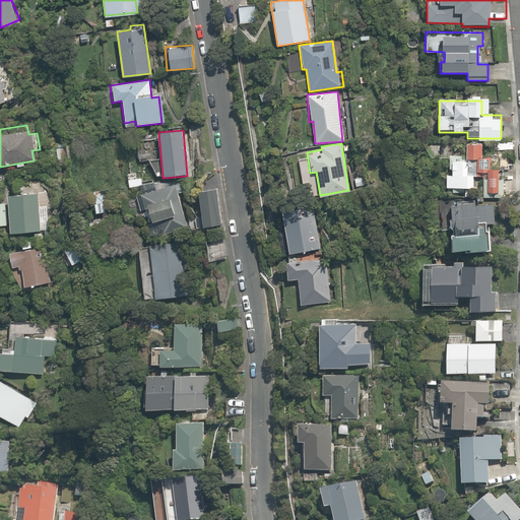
[(492,159),(482,158),(482,143),(465,143),(465,155),(448,154),(447,189),(472,190),(472,177),(478,177),(478,173),(485,173),(485,193),(499,193),(499,168),(492,168),(492,159)]
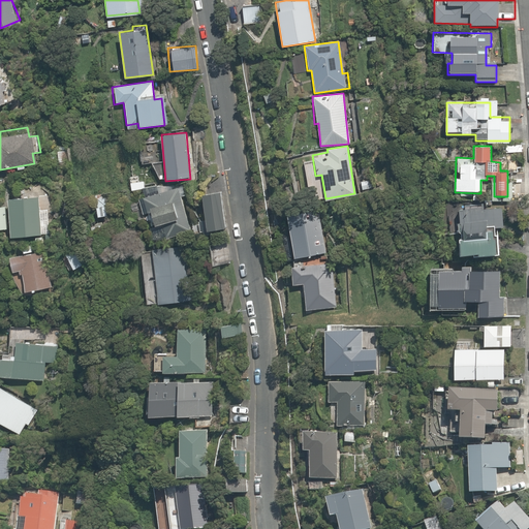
[(525,176),(515,176),(514,197),(524,198),(525,176)]
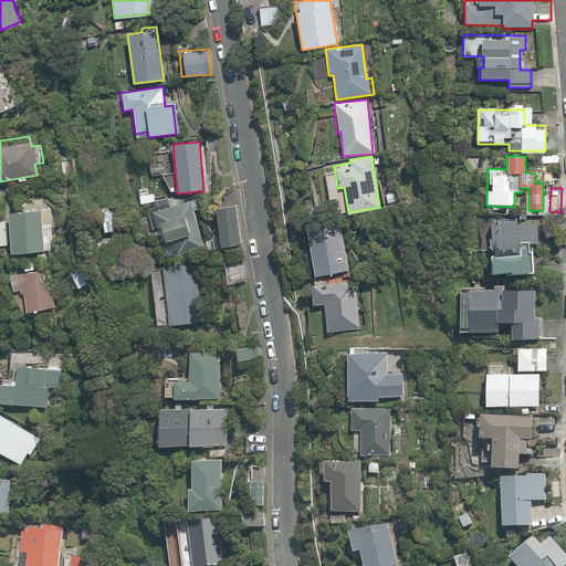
[(152,212),(158,240),(189,233),(194,249),(206,247),(195,202),(152,212)]
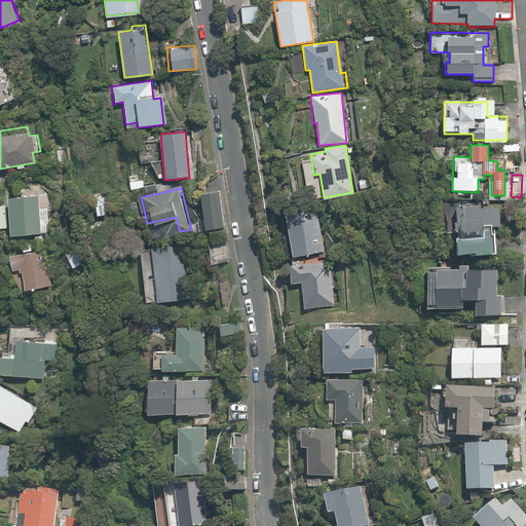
[(221,189),(199,192),(204,229),(227,226),(221,189)]
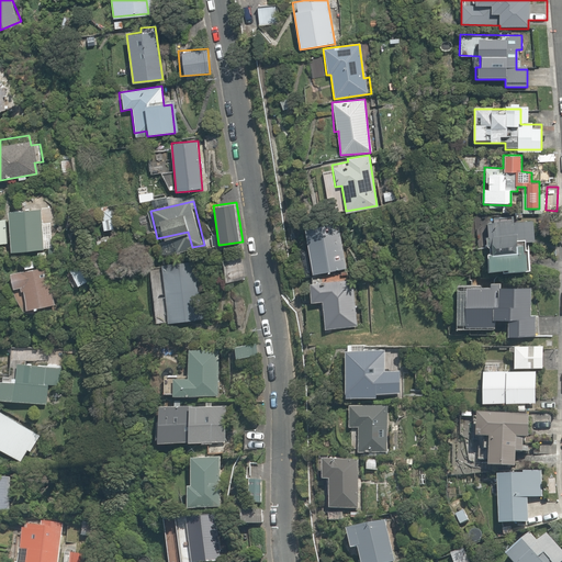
[(111,205),(97,209),(102,232),(116,228),(111,205)]
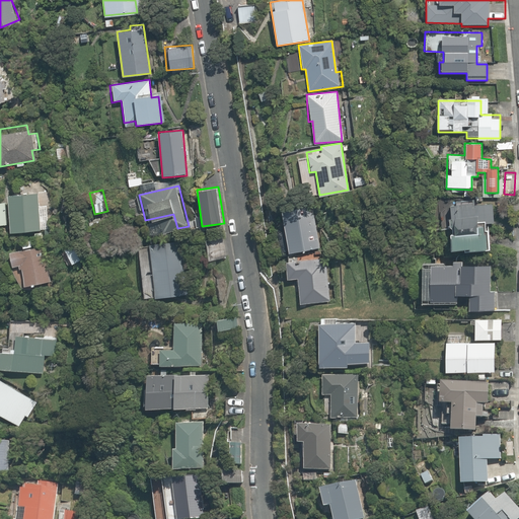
[(0,203),(0,225),(7,225),(7,234),(40,233),(39,221),(47,220),(46,207),(39,207),(38,195),(5,196),(5,204),(0,203)]
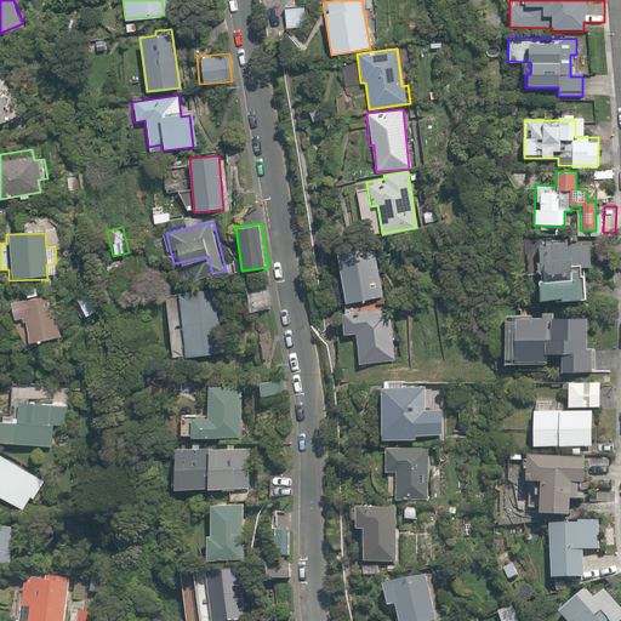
[(535,298),(581,300),(582,269),(594,269),(594,241),(536,240),(535,298)]
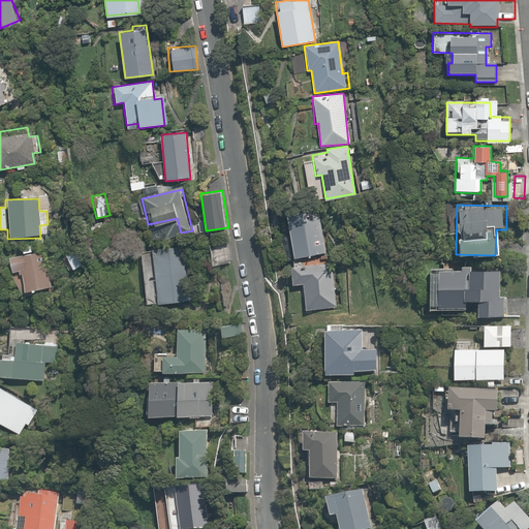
[(105,226),(90,225),(90,237),(105,237),(105,226)]
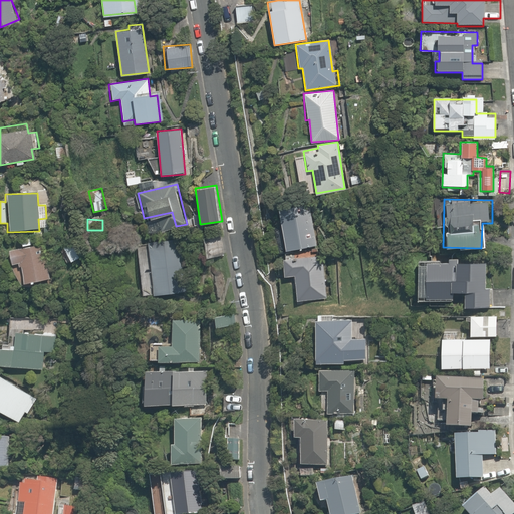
[(311,221),(281,226),(285,251),(315,246),(311,221)]
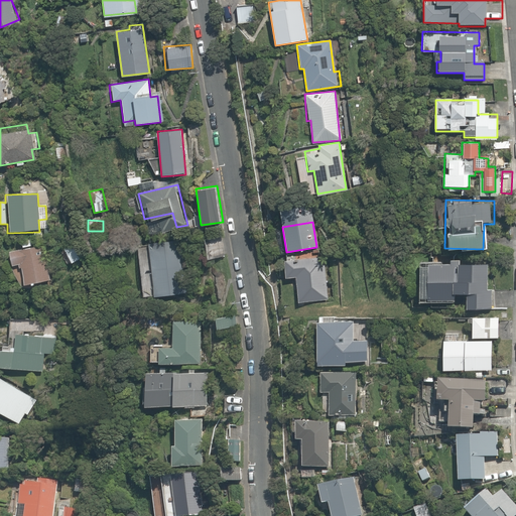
[(225,238),(202,242),(205,261),(228,257),(225,238)]
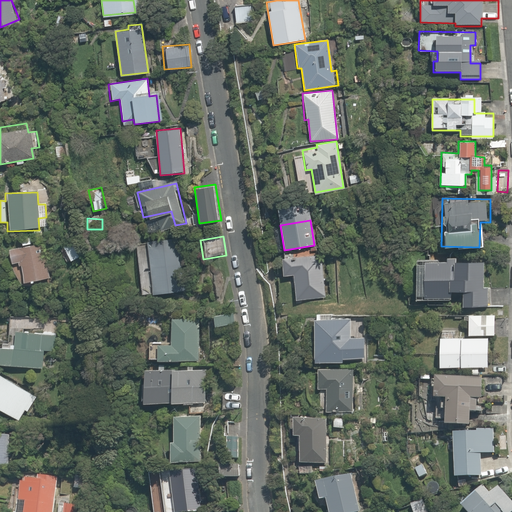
[(74,240),(62,246),(70,262),(82,256),(74,240)]
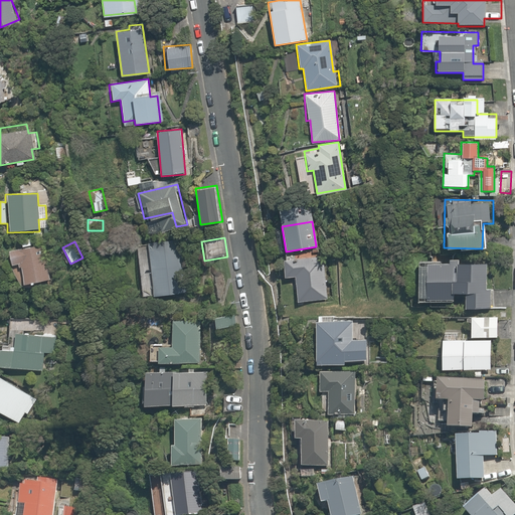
[(182,255),(173,243),(150,245),(155,294),(178,292),(177,279),(184,278),(182,255)]
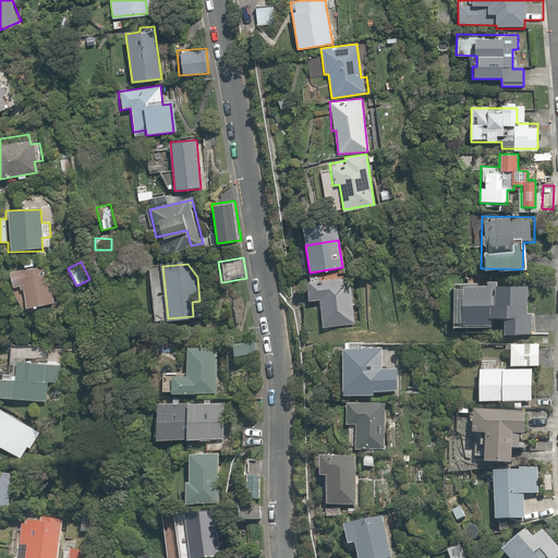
[(50,266),(9,268),(10,288),(23,287),(24,305),(51,303),(50,266)]
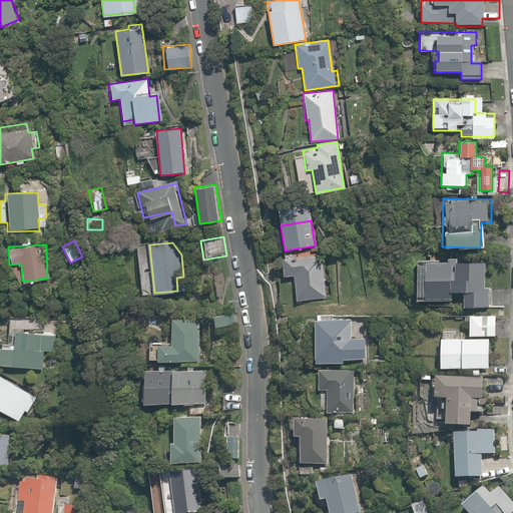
[(322,253),(280,257),(282,277),(295,276),(297,300),(325,298),(322,253)]
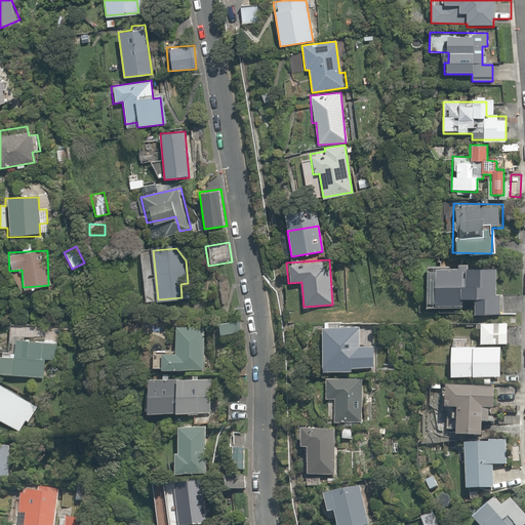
[(498,277),(498,269),(467,268),(467,267),(455,266),(455,268),(433,268),(432,306),(458,307),(459,297),(471,298),(471,314),(501,315),(501,297),(497,296),(498,277)]
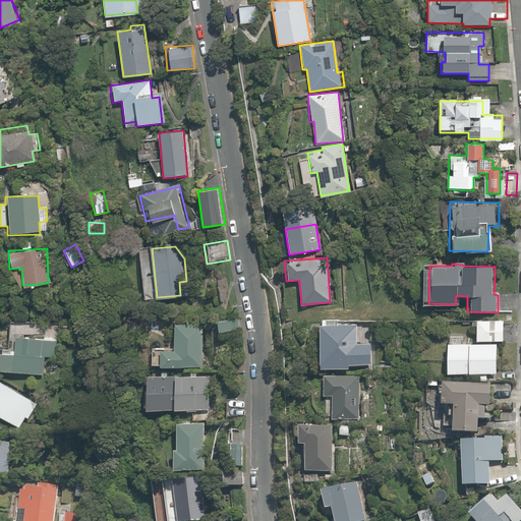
[(503,320),(475,319),(474,342),(502,343),(503,320)]
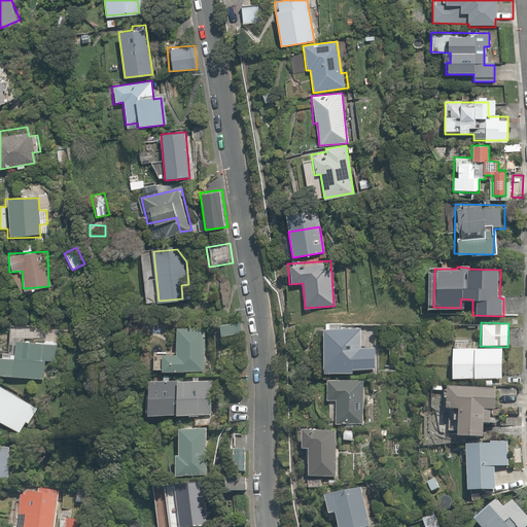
[(238,323),(217,324),(217,336),(239,335),(238,323)]
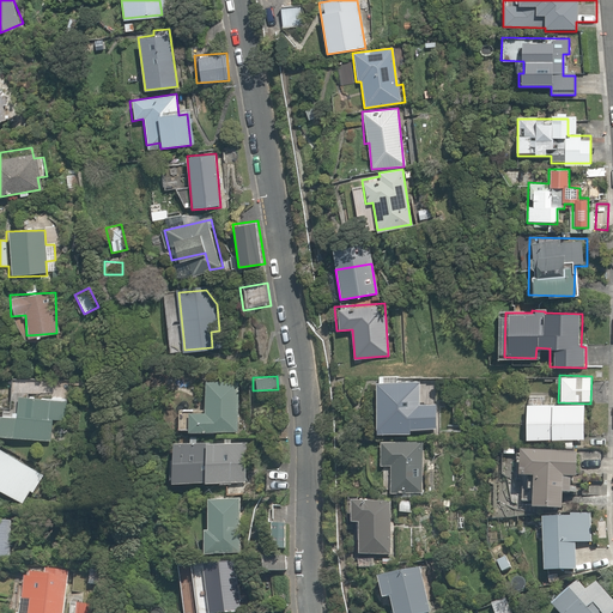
[(399,377),(378,376),(378,384),(375,384),(375,431),(408,431),(410,381),(399,381),(399,377)]
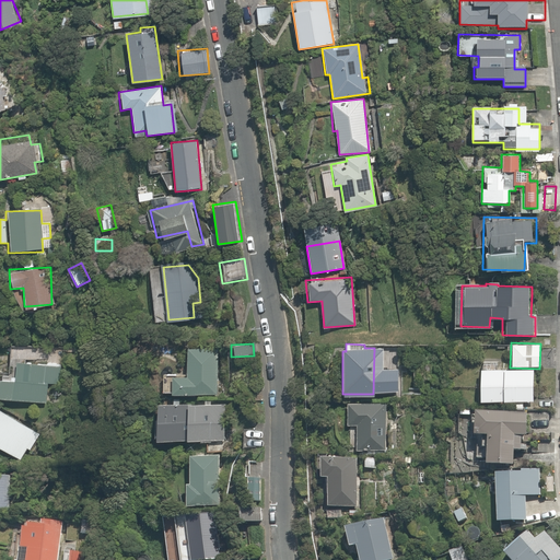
[(217,349),(188,348),(188,372),(163,371),(162,395),(216,396),(217,349)]
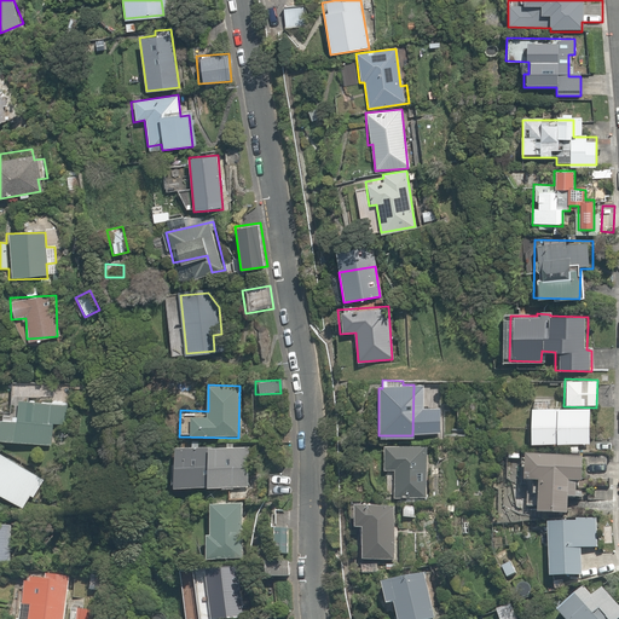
[(10,386),(9,401),(16,401),(29,401),(63,404),(64,388),(10,386)]
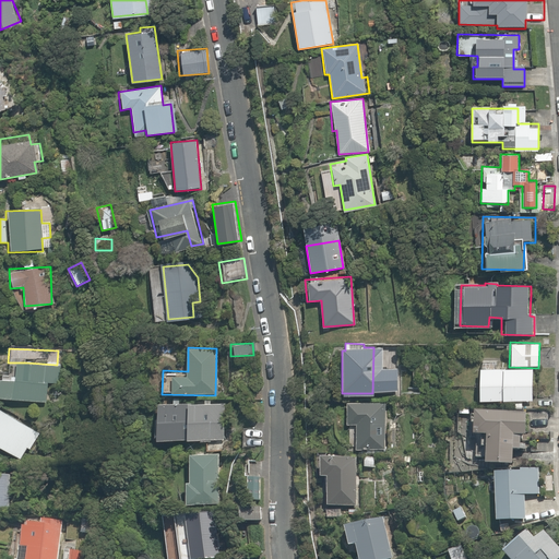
[(63,382),(64,365),(57,365),(26,363),(14,363),(13,380),(0,379),(0,397),(46,400),(46,382),(63,382)]
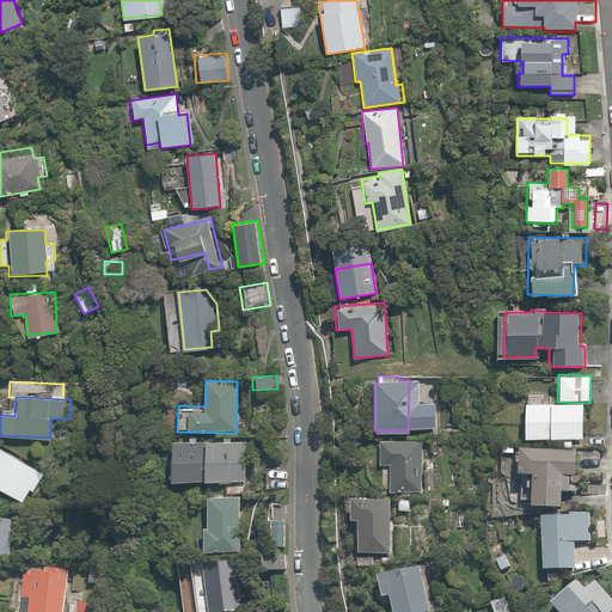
[(583,405),(524,403),(522,439),(582,441),(583,405)]
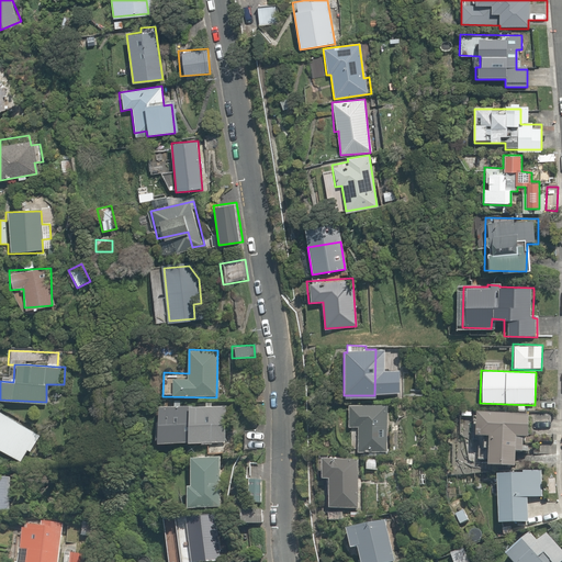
[(391,406),(348,404),(347,428),(359,429),(358,450),(389,451),(391,406)]
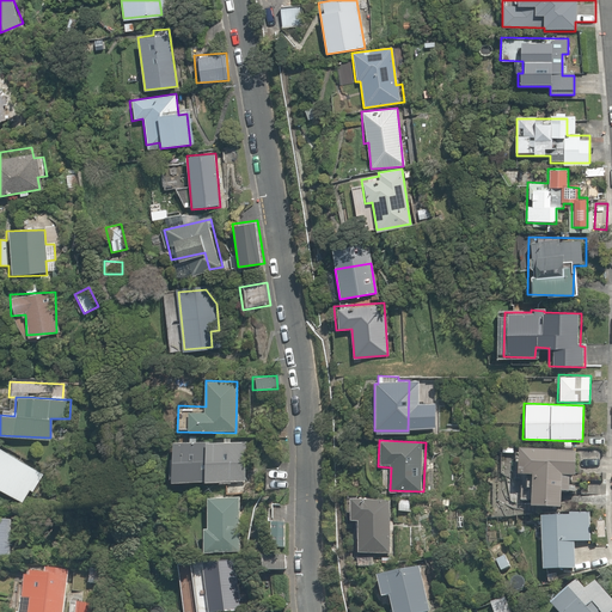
[(203,482),(203,441),(171,441),(171,482),(203,482)]
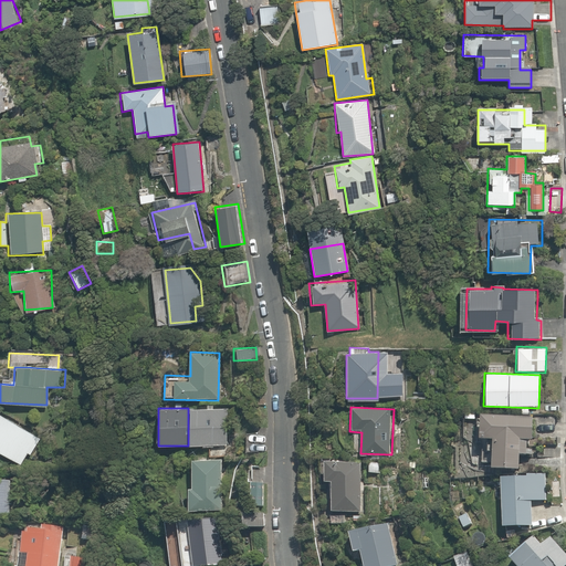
[(188,408),(188,446),(227,447),(228,409),(188,408)]
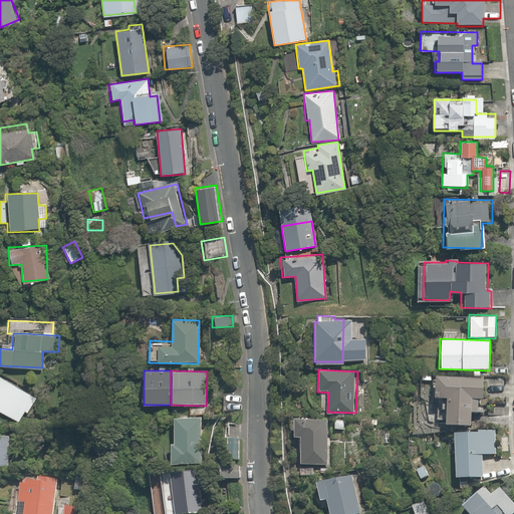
[(0,375),(0,413),(18,423),(25,411),(28,413),(37,398),(0,375)]
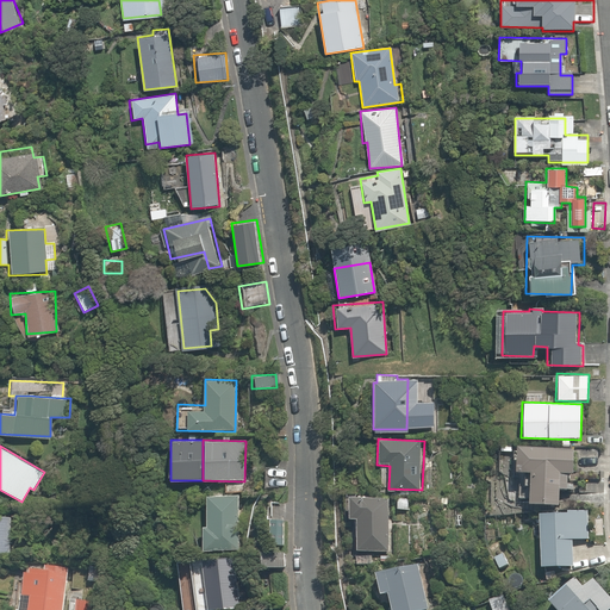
[(533,478),(531,509),(558,510),(559,491),(566,491),(567,474),(578,475),(578,453),(512,450),(511,477),(533,478)]
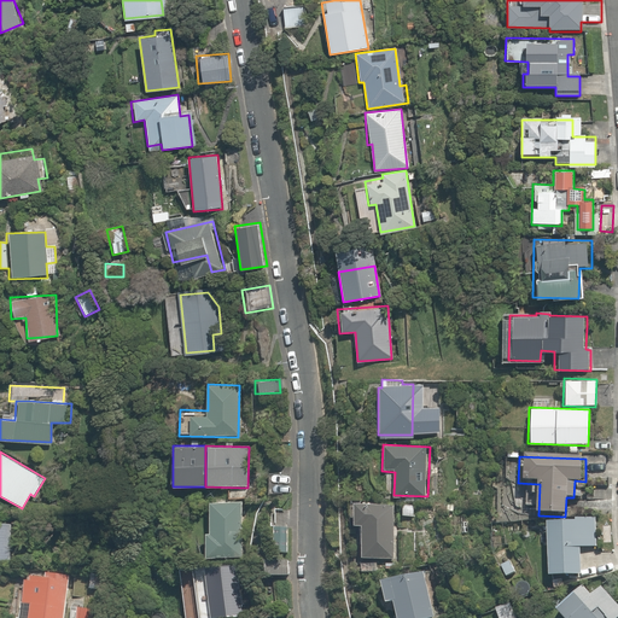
[(207,531),(196,537),(196,558),(240,557),(240,500),(207,500),(207,531)]
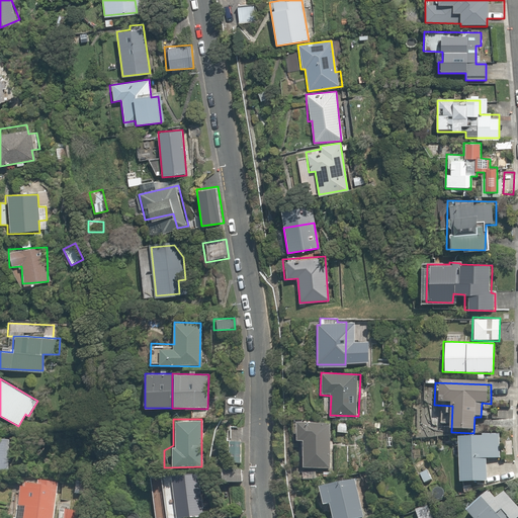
[(348,424),(335,423),(334,434),(347,435),(348,424)]
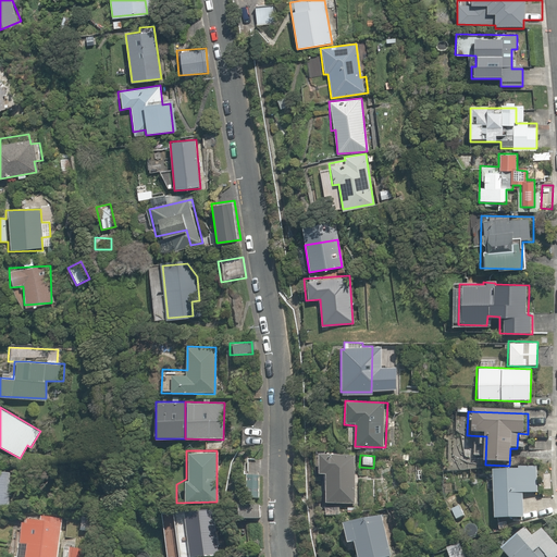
[(355,457),(316,457),(316,479),(325,479),(325,507),(355,506),(355,457)]
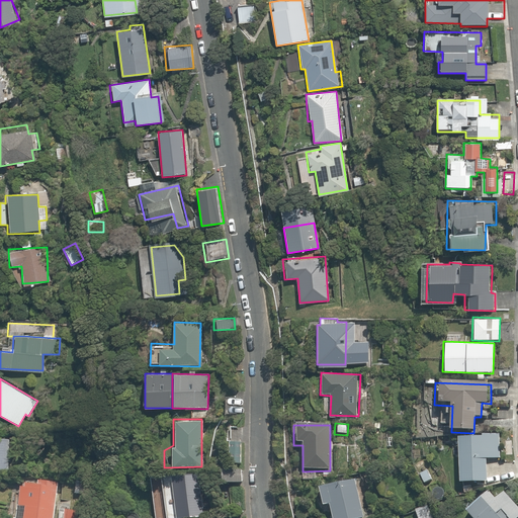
[(500,459),(501,435),(472,434),(472,440),(457,439),(455,484),(485,485),(485,458),(500,459)]
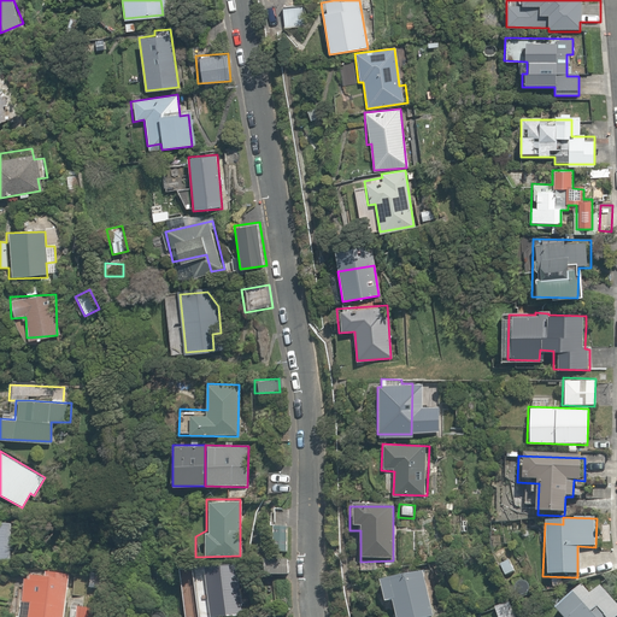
[(0,562),(10,563),(11,527),(0,526),(0,562)]
